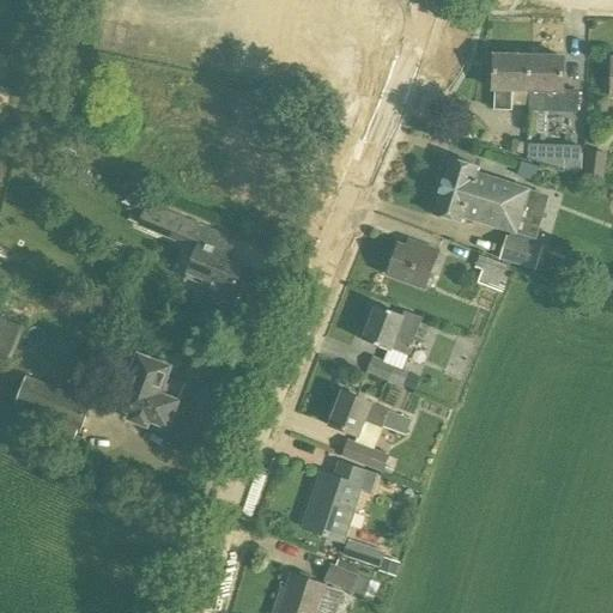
[(527,92),(528,58),(495,56),(493,91),(495,91),(493,110),(511,111),(511,91),(527,92)]
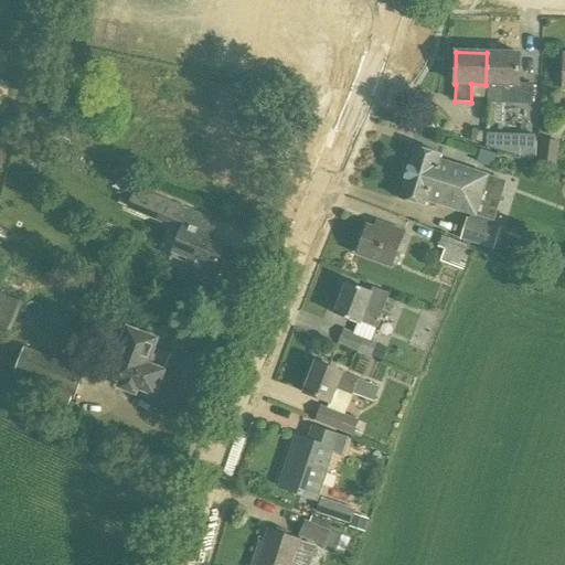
[(513,110),(513,113),(529,113),(531,86),(518,86),(519,54),(487,53),(486,85),(486,98),(486,103),(513,104),(513,110)]
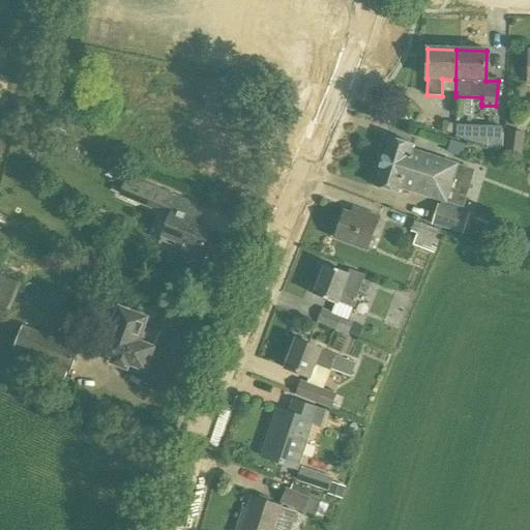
[(455,124),(454,138),(502,152),(502,126),(455,124)]
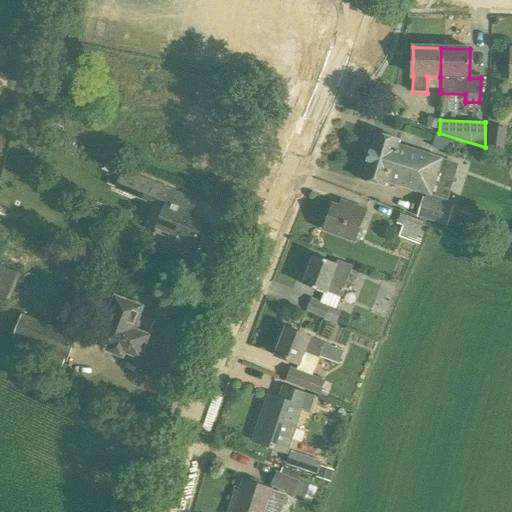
[(503,152),(506,129),(490,126),(487,149),(503,152)]
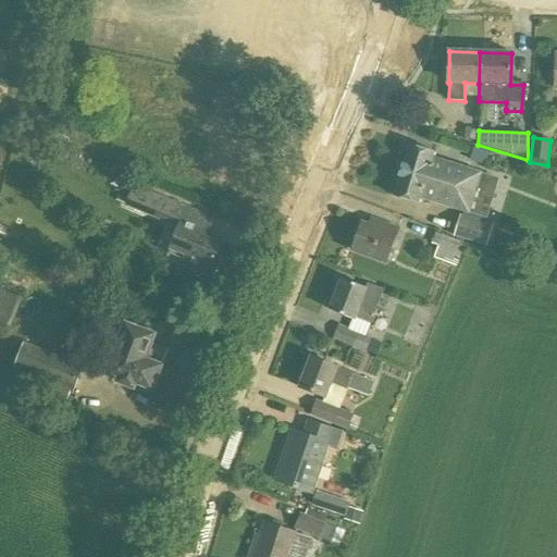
[(420,198),(469,213),(481,173),(432,158),(434,153),(409,146),(394,196),(419,202),(420,198)]
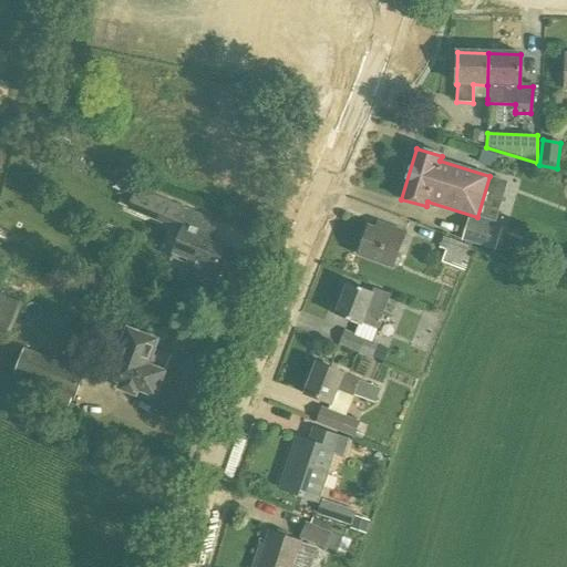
[(134,192),(125,187),(119,204),(127,207),(126,209),(138,215),(171,228),(182,233),(174,254),(189,260),(185,270),(212,280),(224,249),(208,243),(217,223),(191,213),(191,210),(135,188),(134,192)]
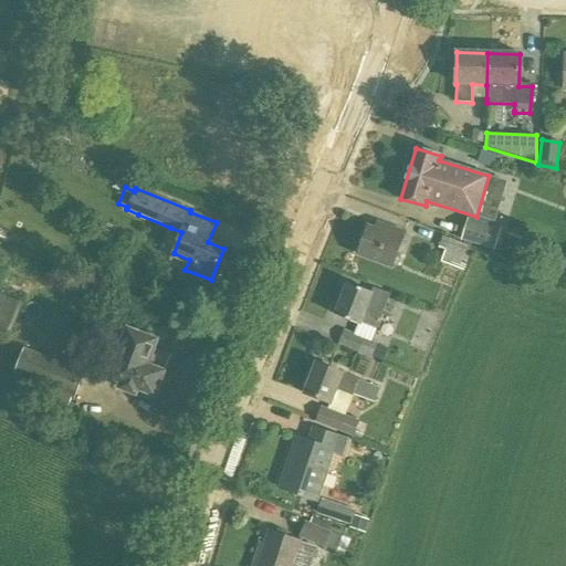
[(502,230),(471,220),(464,239),(496,249),(502,230)]
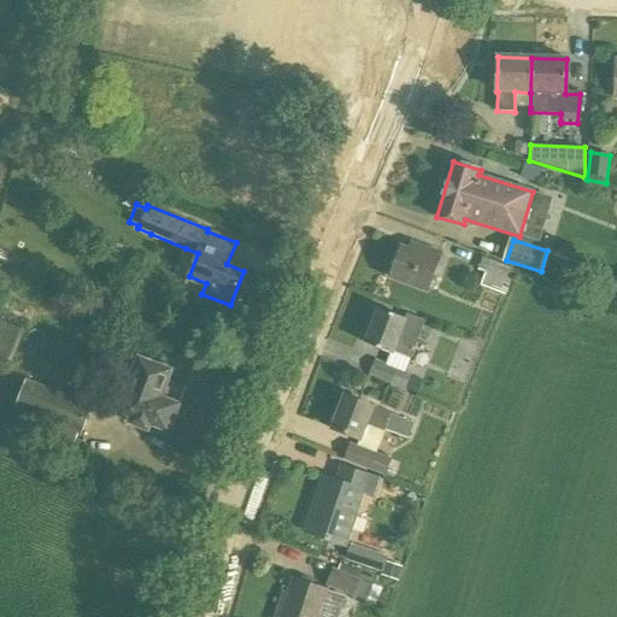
[(440,256),(412,245),(410,252),(400,248),(391,276),(427,291),(440,256)]
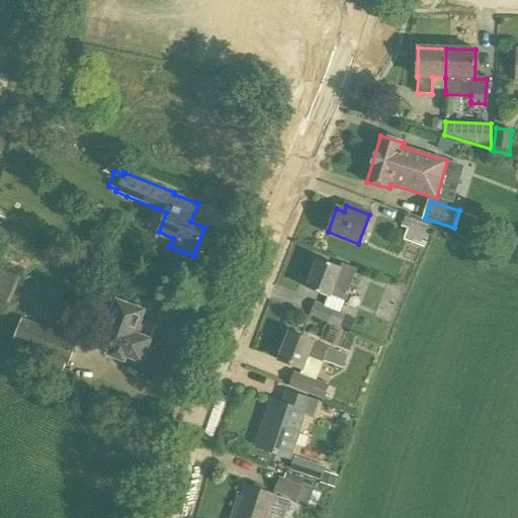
[(428,223),(412,216),(407,213),(402,227),(407,229),(403,239),(423,248),(432,227),(427,225),(428,223)]
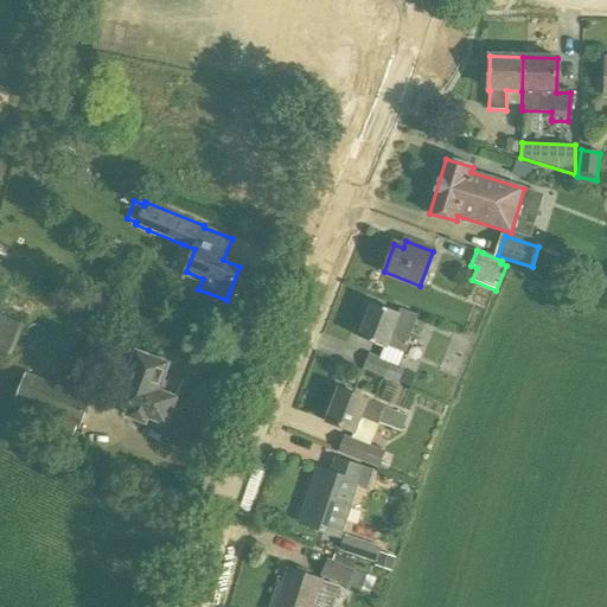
[(397,313),(372,304),(359,338),(385,349),(387,346),(404,352),(417,315),(400,308),(397,313)]
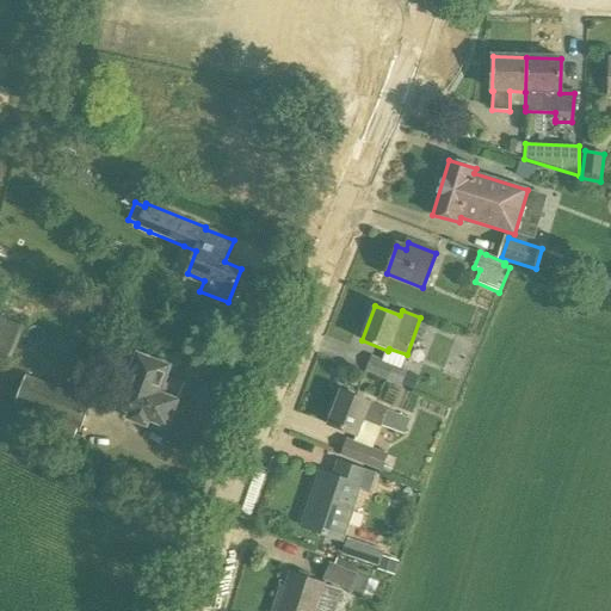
[(400,387),(407,370),(370,356),(364,371),(387,380),(386,382),(400,387)]
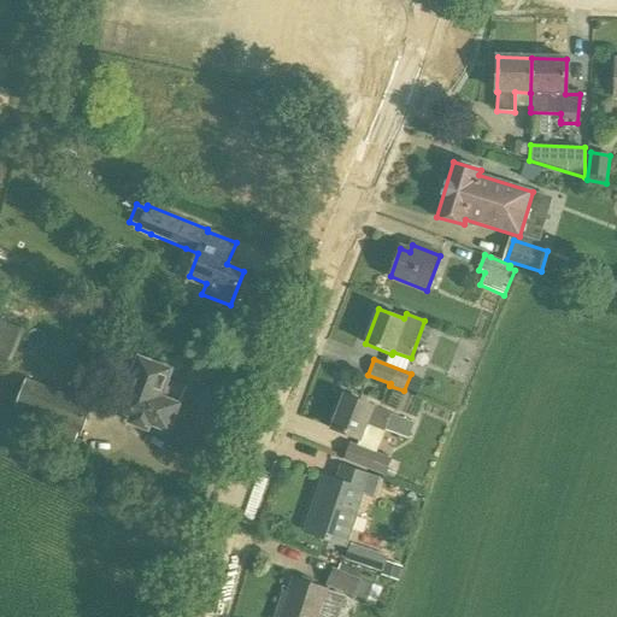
[(168,429),(176,406),(175,406),(183,387),(165,380),(169,372),(140,360),(121,410),(135,416),(133,422),(147,428),(148,422),(168,429)]
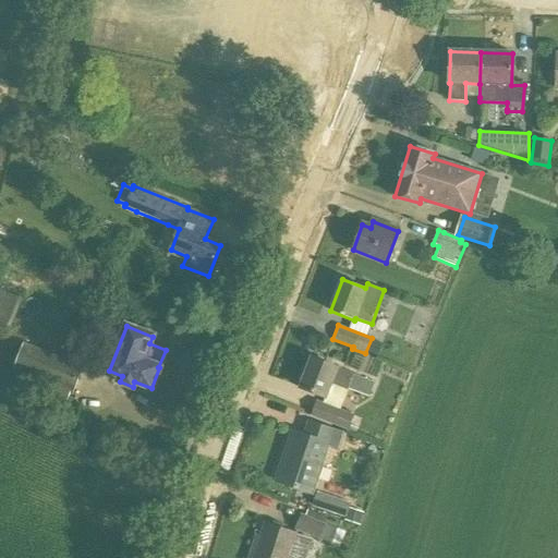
[(73,395),(84,366),(24,343),(13,371),(71,393),(73,395)]
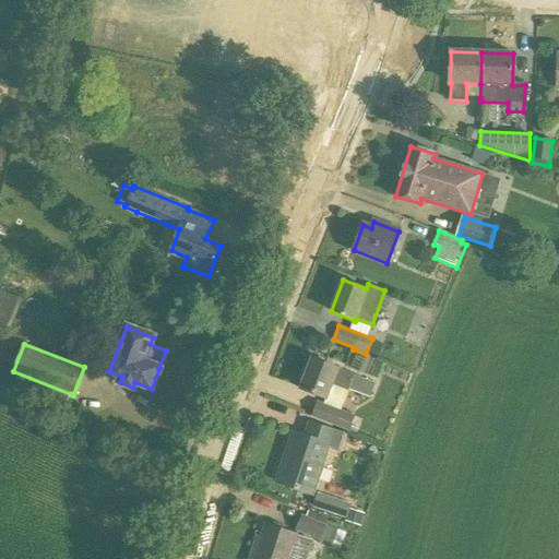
[(369,397),(375,384),(337,369),(312,359),(300,390),(325,399),(331,384),(347,391),(348,390),(369,397)]
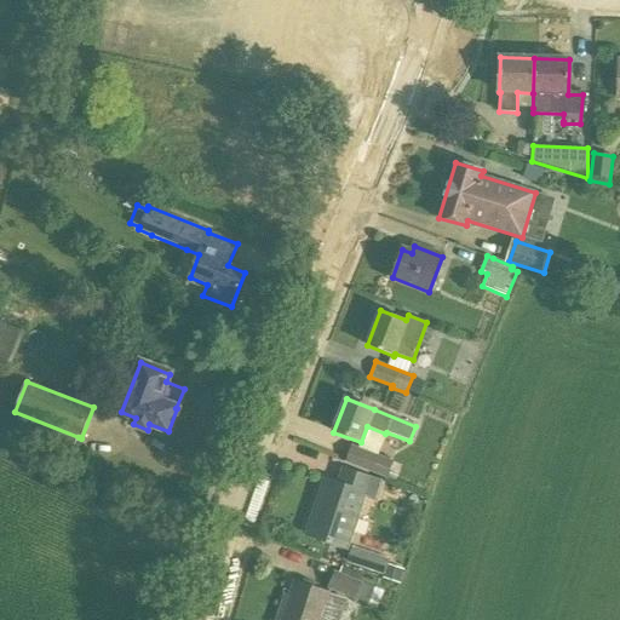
[(386,478),(394,461),(351,445),(344,463),(386,478)]
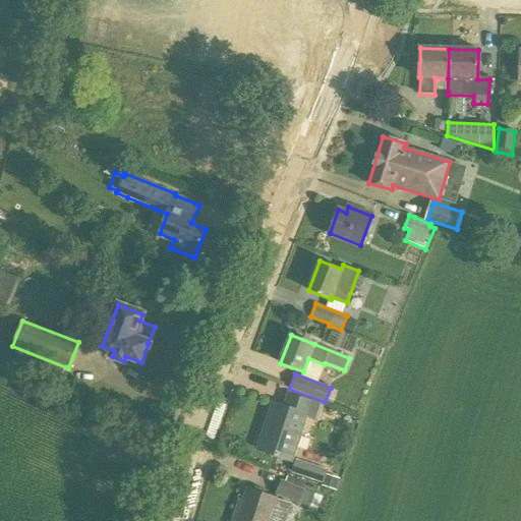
[(313,419),(317,405),(288,396),(284,407),(273,404),(257,449),(259,450),(255,461),(271,467),(276,455),(291,460),(305,416),(313,419)]
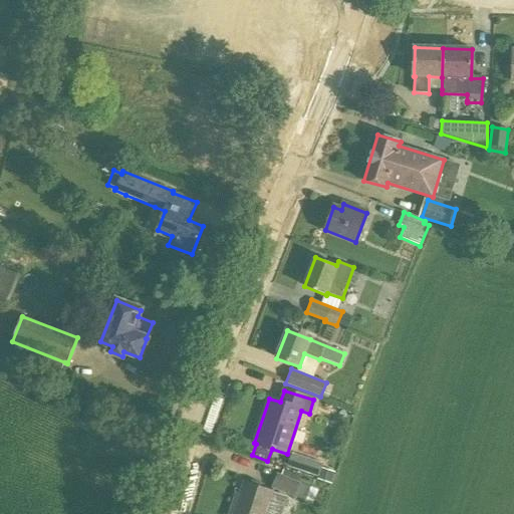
[(320,468),(322,463),(291,453),(287,466),(318,476),(320,468)]
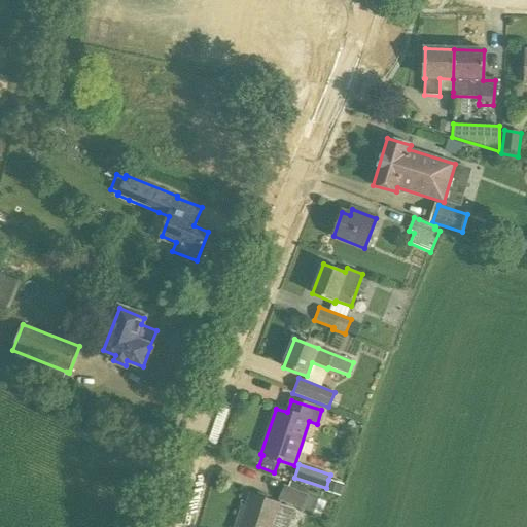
[(344,485),(328,480),(326,488),(325,491),(340,496),(344,485)]
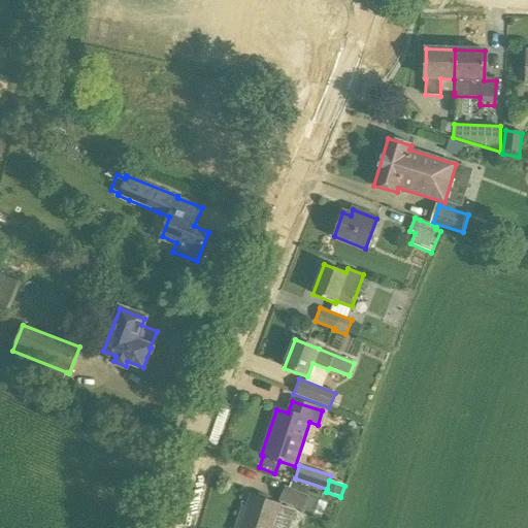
[(309,490),(291,483),(289,488),(285,486),(278,501),(321,518),(326,503),(306,495),(309,490)]
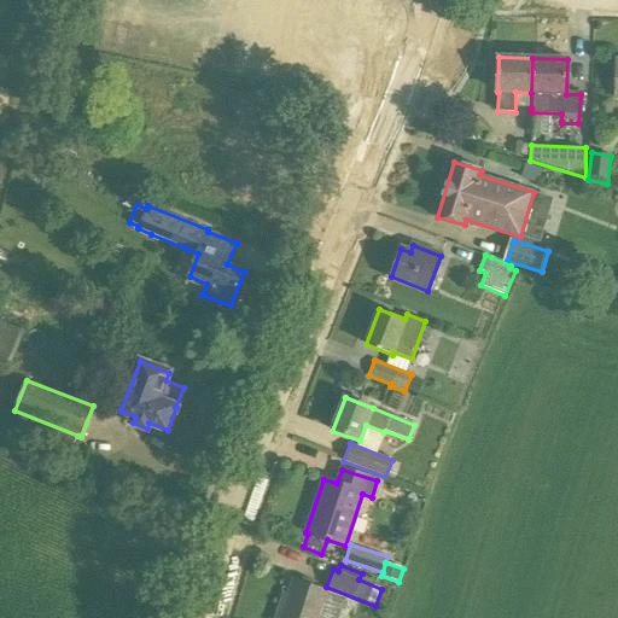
[(339,617),(345,598),(327,592),(295,581),(286,606),(283,605),(278,617),(339,617)]
